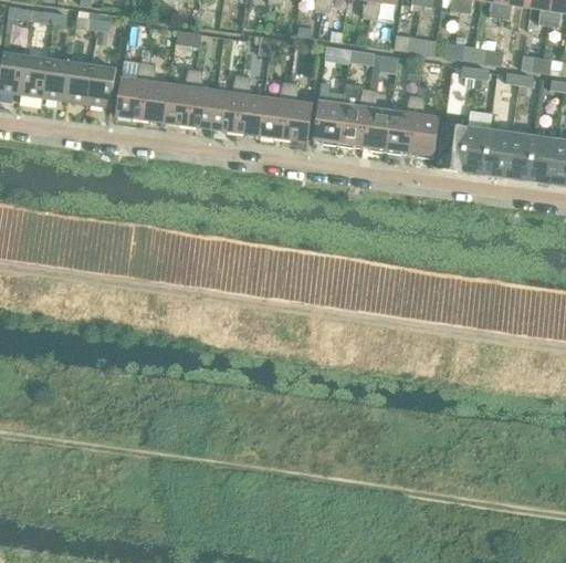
[(322,0),(321,10),(329,11),(332,0),(322,0)]
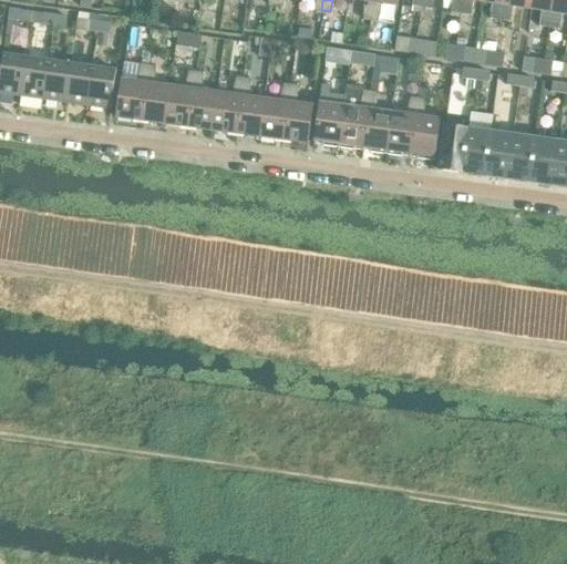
[(371,0),(369,17),(378,18),(381,1),(395,3),(397,0),(371,0)]
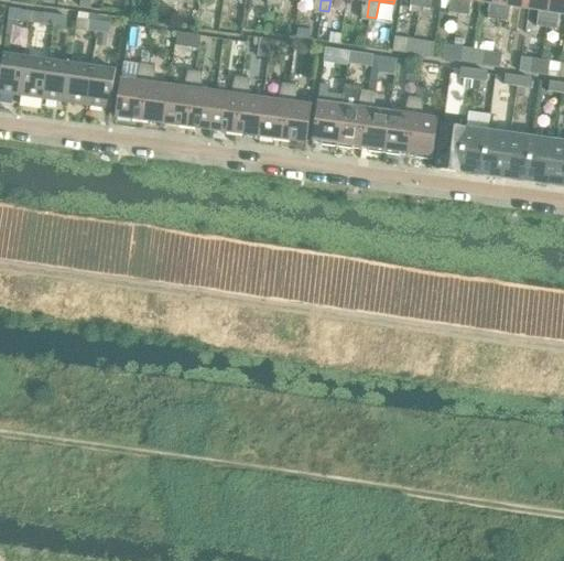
[(12,17),(31,20),(33,9),(13,7),(12,17)]
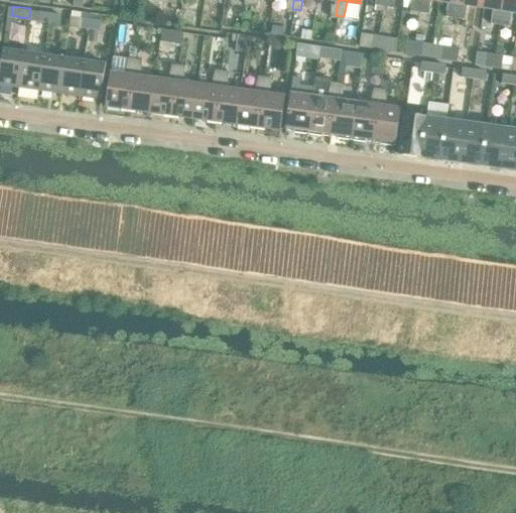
[(30,8),(28,18),(49,21),(50,11),(30,8)]
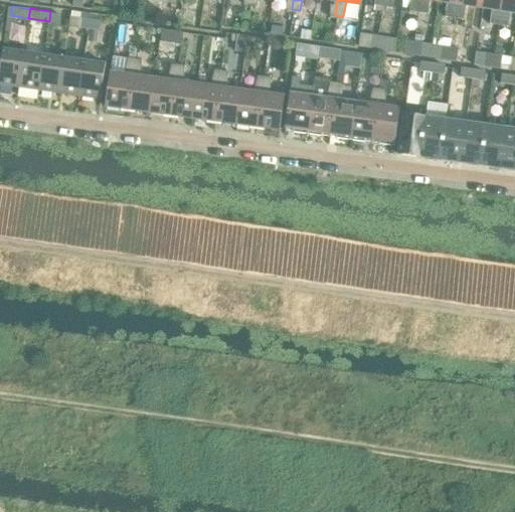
[(90,26),(91,17),(92,11),(71,9),(69,23),(90,26)]
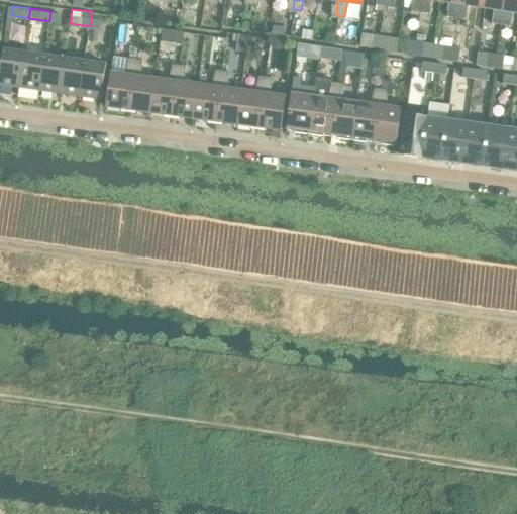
[(50,11),(49,21),(60,22),(61,13),(50,11)]
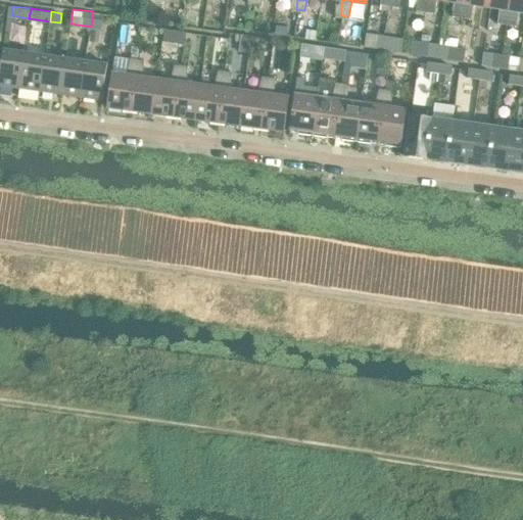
[(92,17),(91,27),(101,28),(102,18),(92,17)]
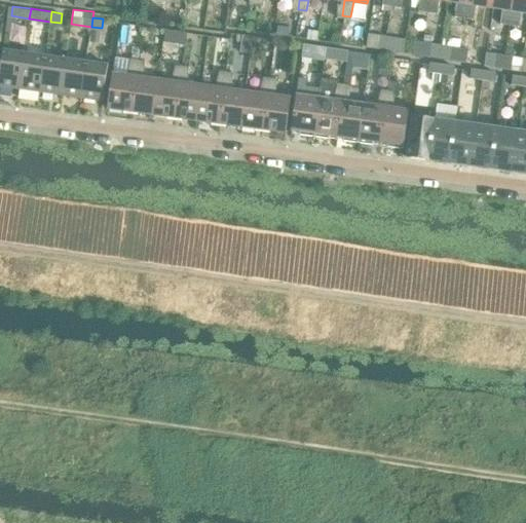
[(101,30),(92,29),(91,40),(100,41),(101,30)]
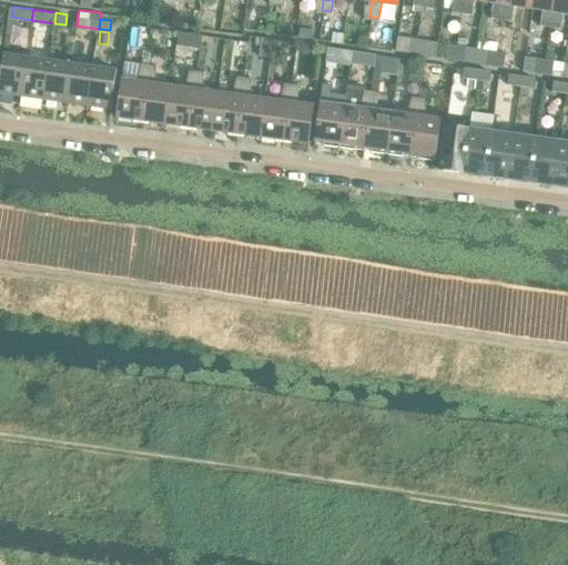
[(262,36),(259,54),(270,57),(273,37),(262,36)]
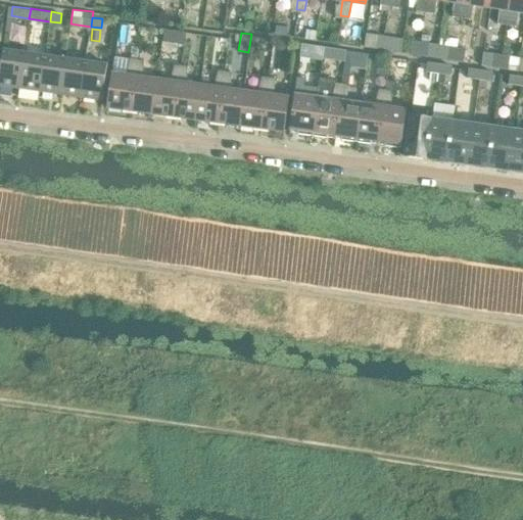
[(301,42),(300,54),(310,56),(312,44),(301,42)]
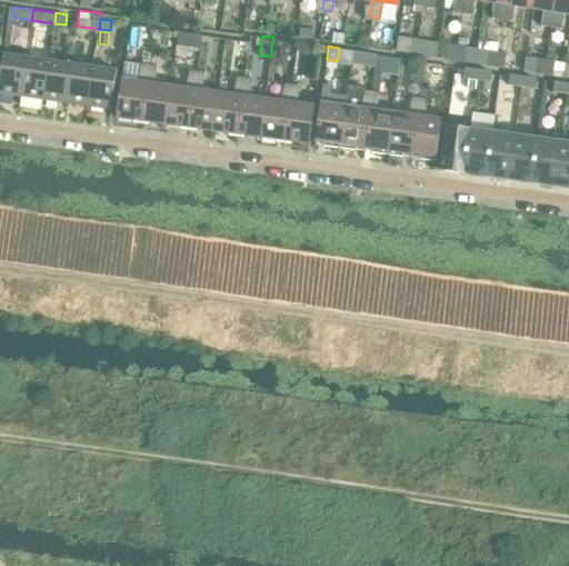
[(376,52),(352,49),(351,61),(373,65),(376,52)]
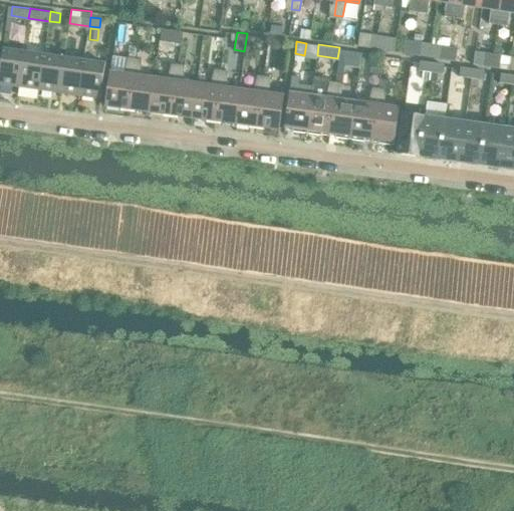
[(3,48),(0,69),(0,82),(19,86),(24,51),(3,48)]
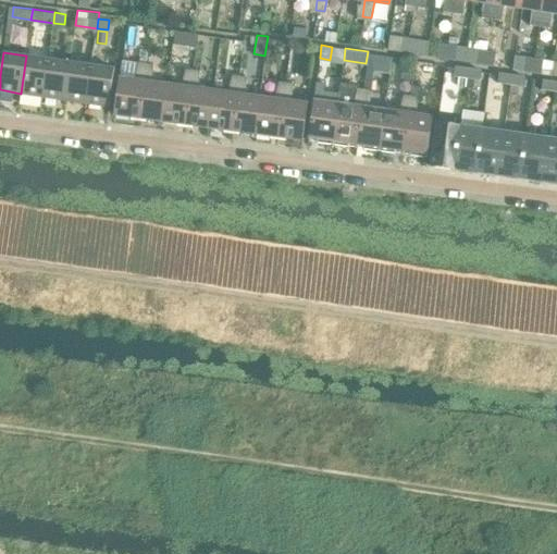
[(26,56),(21,94),(42,96),(48,59),(26,56)]
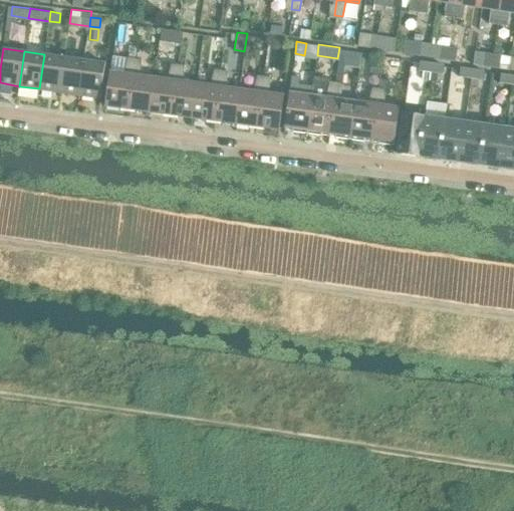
[(372,53),(369,73),(379,74),(382,54),(372,53)]
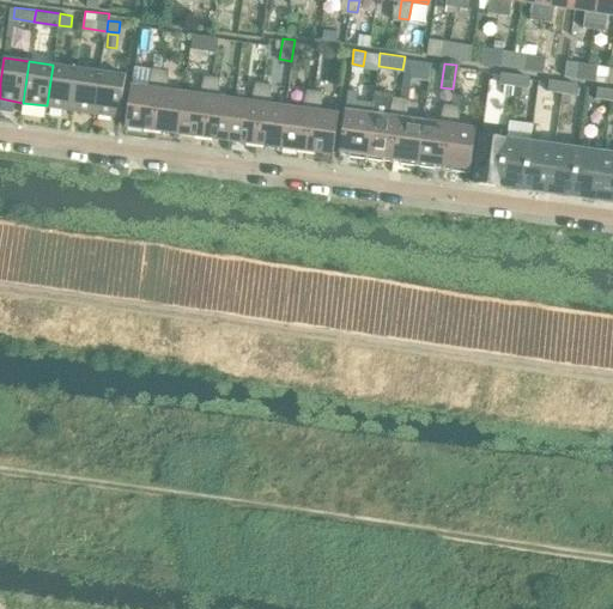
[(53,65),(47,105),(71,109),(77,68),(53,65)]
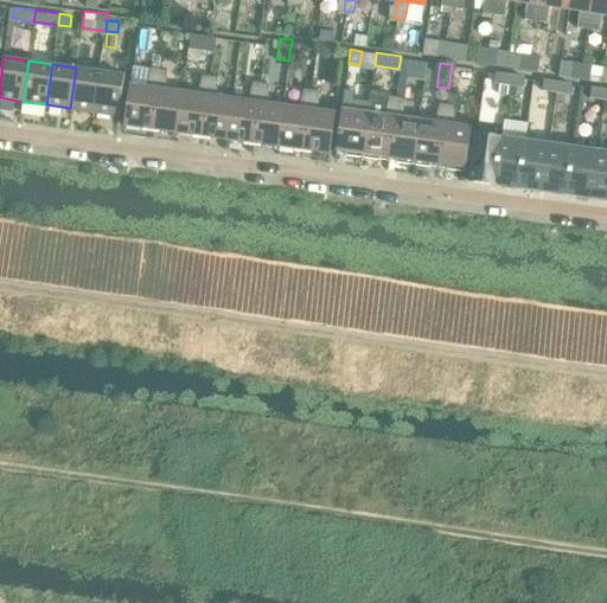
[(129,84),(125,124),(151,128),(159,68),(152,66),(147,87),(129,84)]
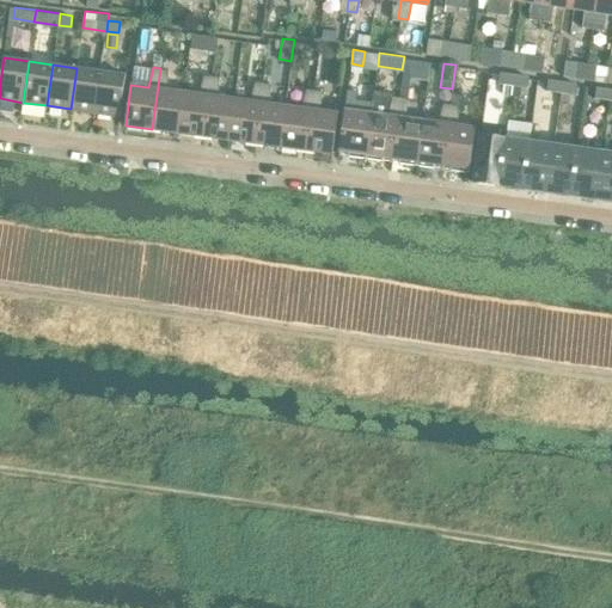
[(77,68),(71,109),(95,112),(101,72),(77,68)]
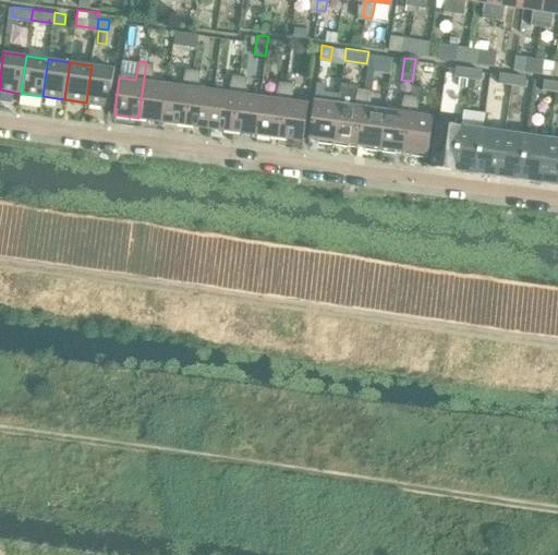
[(146,62),(138,118),(161,121),(167,84),(154,82),(154,63),(146,62)]
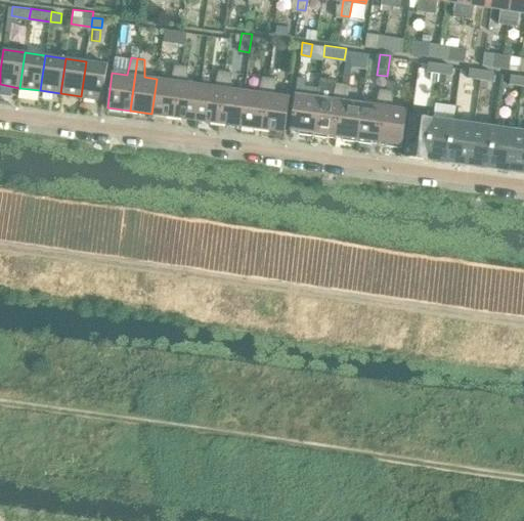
[(86,61),(81,96),(102,99),(107,64),(86,61)]
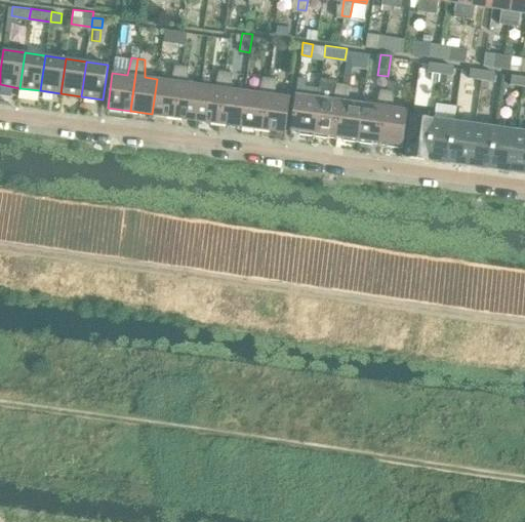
[(440,72),(441,64),(429,62),(428,70),(440,72)]
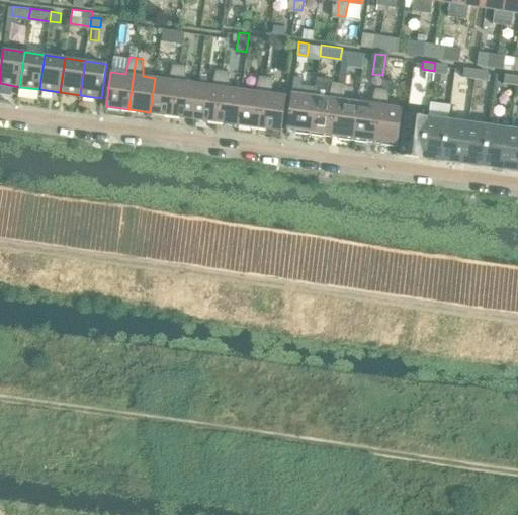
[(155,78),(150,112),(172,115),(179,63),(172,63),(168,79),(155,78)]
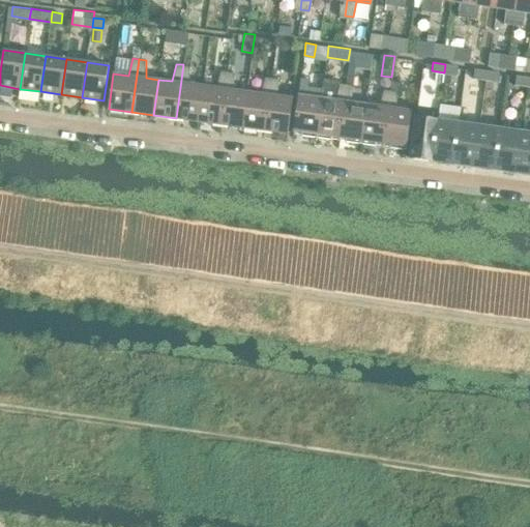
[(183,64),(176,118),(198,121),(203,85),(190,84),(190,65),(183,64)]
